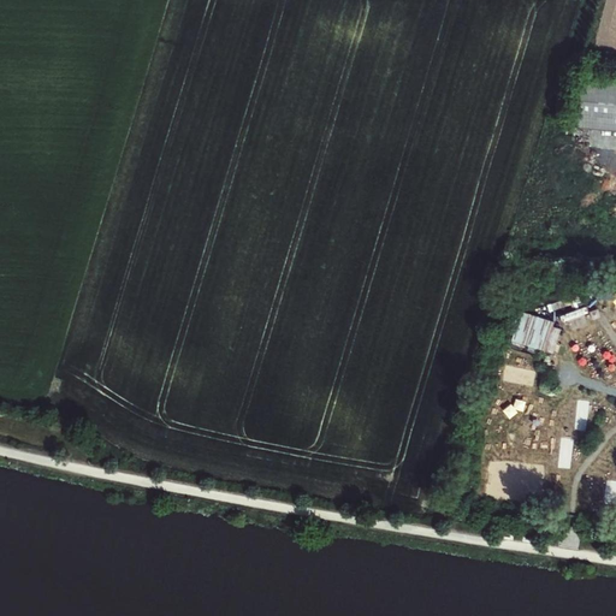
[(615,125),(615,72),(580,70),(575,123),(615,125)]
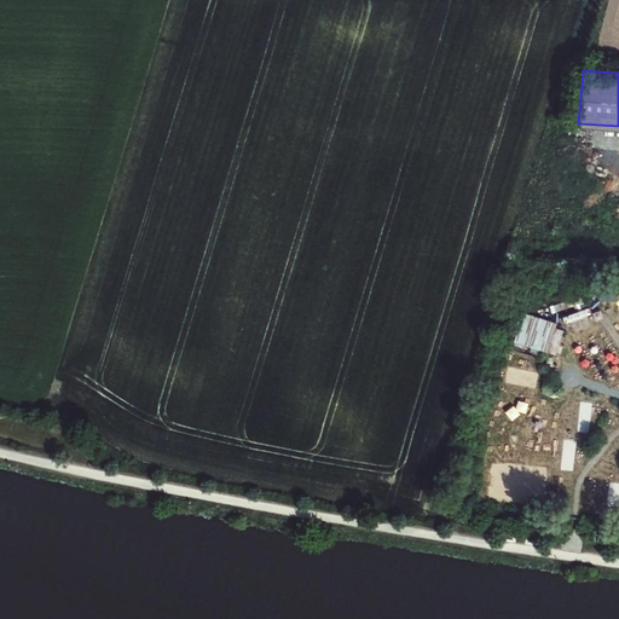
[(591,310),(566,319),(567,325),(593,316),(591,310)]
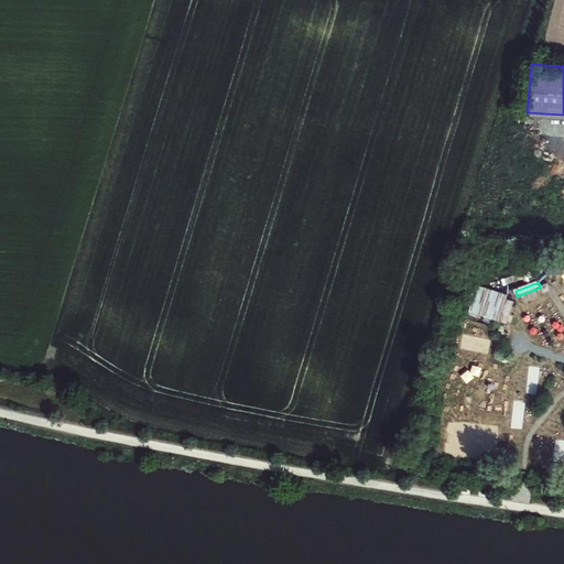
[(516,391),(508,396),(518,414),(527,409),(516,391)]
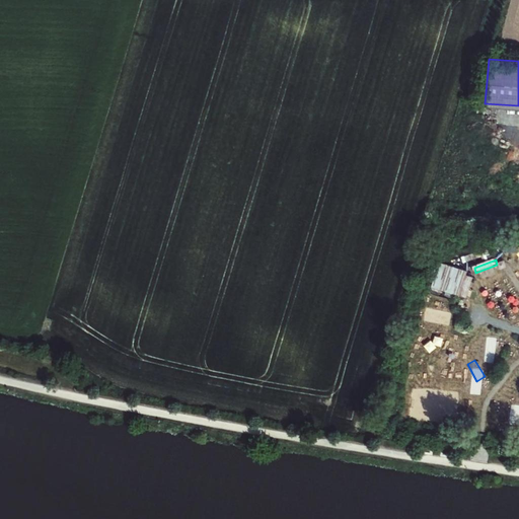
[(518,367),(516,367),(510,386),(518,388),(518,386),(518,367)]
